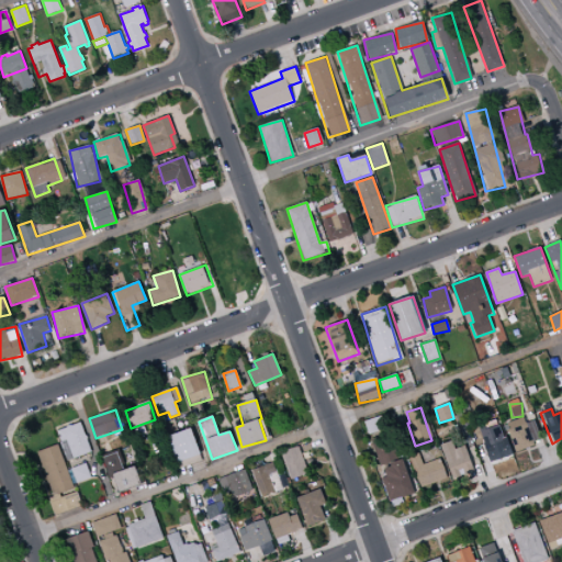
[(364,420),(368,435),(390,429),(386,416),(364,420)]
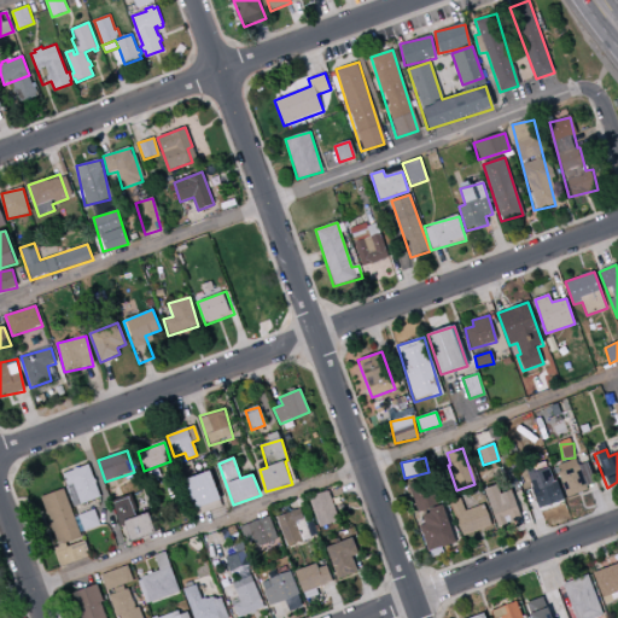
[(557,466),(566,496),(590,488),(581,458),(557,466)]
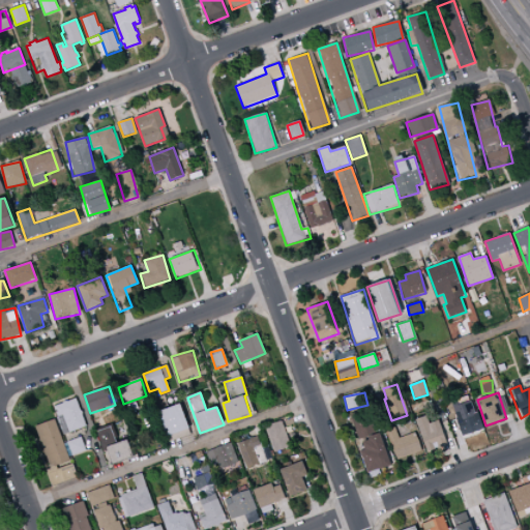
[(460,436),(480,432),(473,398),(452,402),(460,436)]
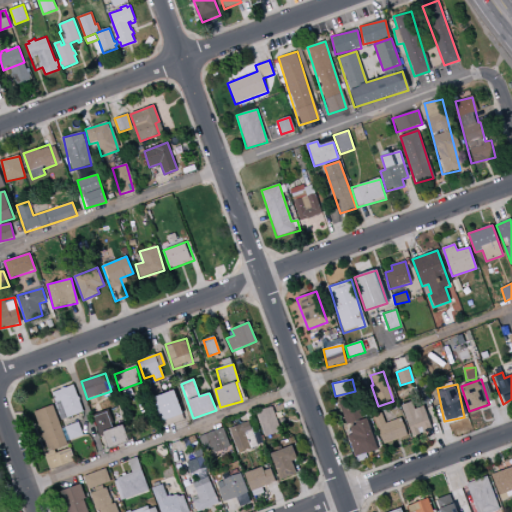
[(52,392),(60,420),(83,413),(75,385),(52,392)]
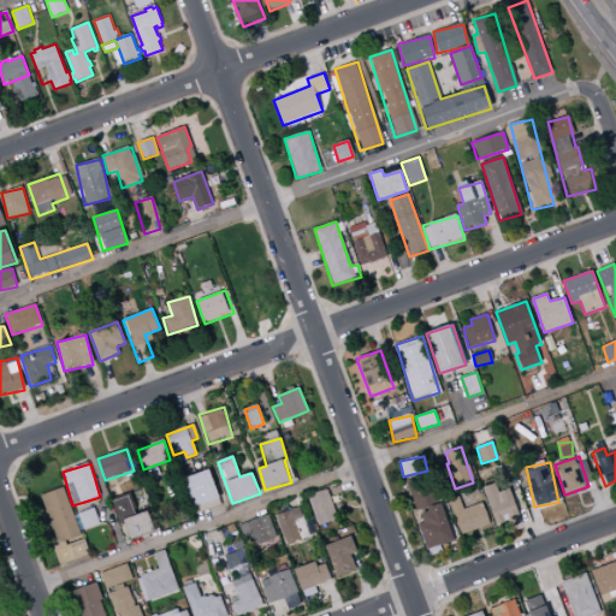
[(219,499),(209,471),(184,479),(194,508),(219,499)]
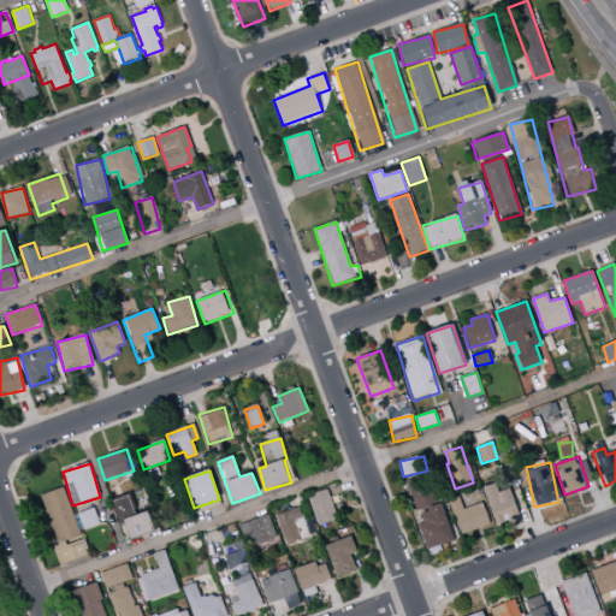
[(407,484),(415,508),(434,502),(426,477),(407,484)]
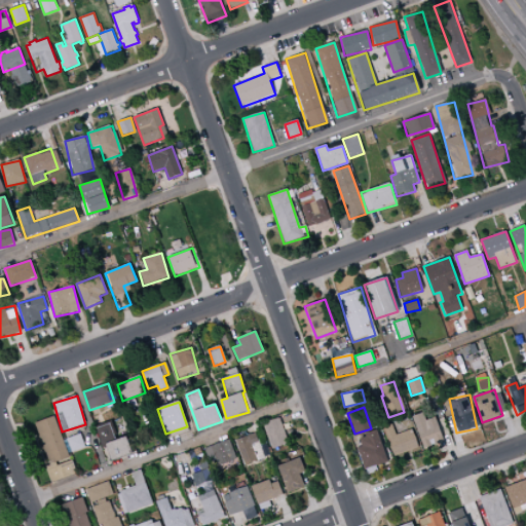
[(443,442),(436,417),(426,420),(424,413),(413,416),(422,449),(443,442)]
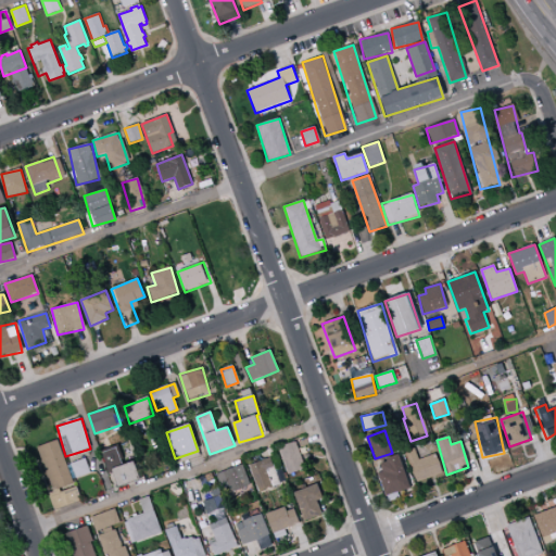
[(37,446),(50,490),(48,490),(53,510),(80,502),(75,485),(73,485),(59,440),(37,446)]
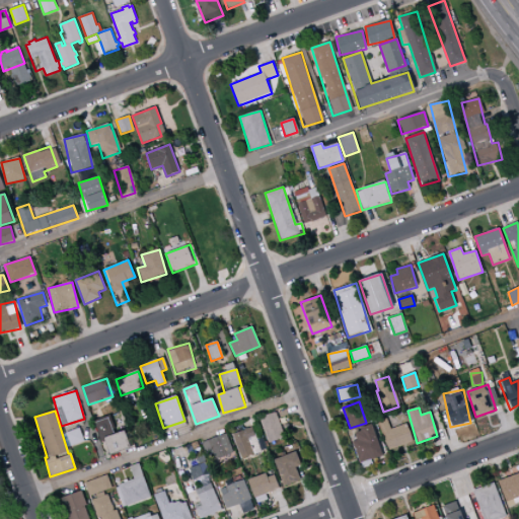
[(258,418),(268,443),(284,438),(275,413),(258,418)]
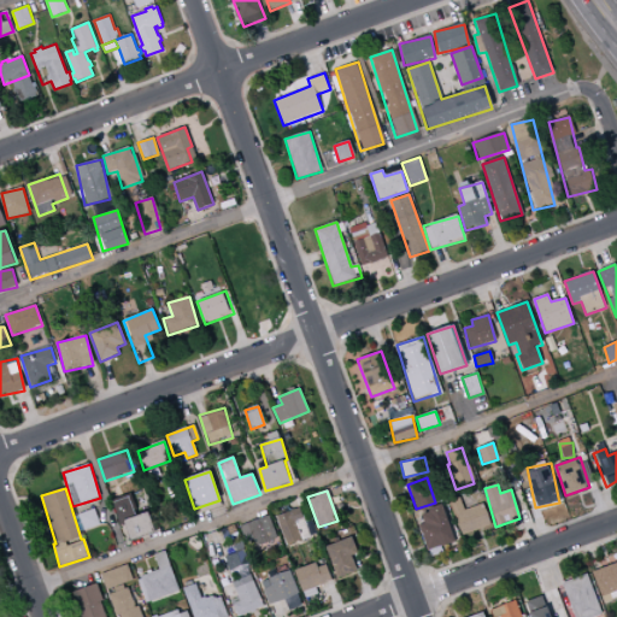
[(128,541),(156,533),(148,511),(137,516),(130,497),(115,501),(128,541)]
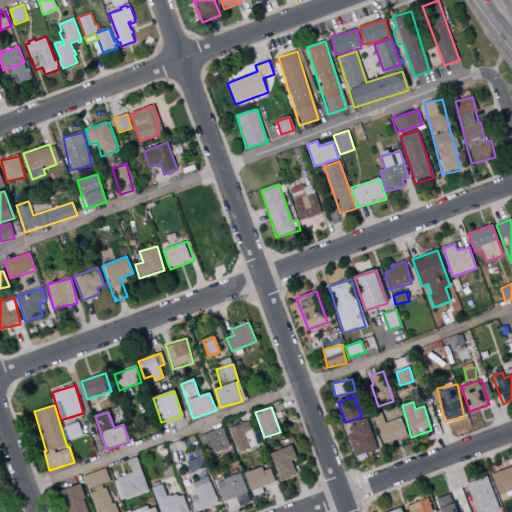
[(400,418),(385,423),(381,413),(372,416),(382,445),(407,436),(400,418)]
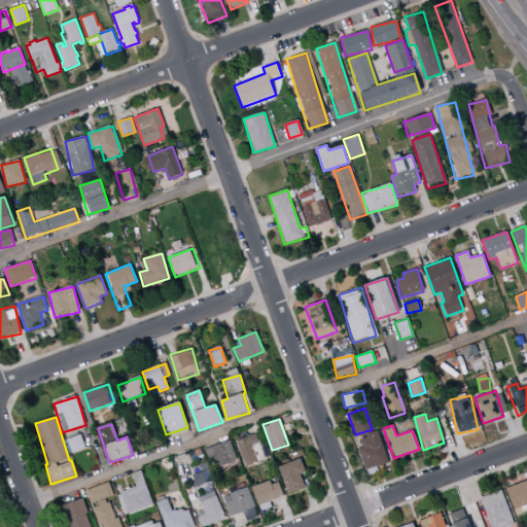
[(364,470),(388,463),(379,432),(359,437),(362,448),(358,449),(364,470)]
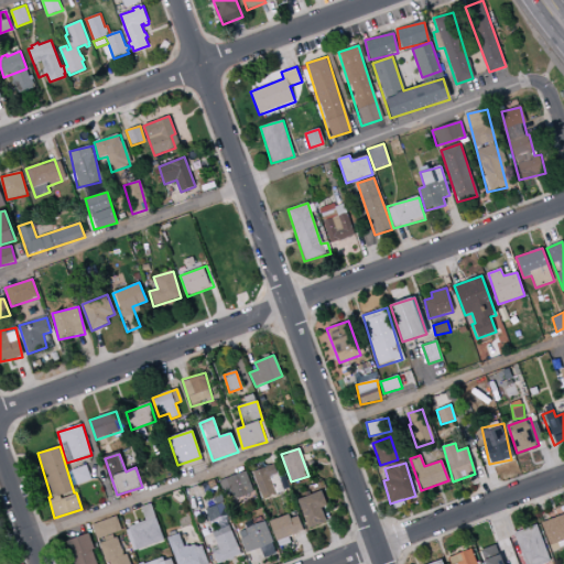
[(261,499),(283,492),(275,465),(252,472),(261,499)]
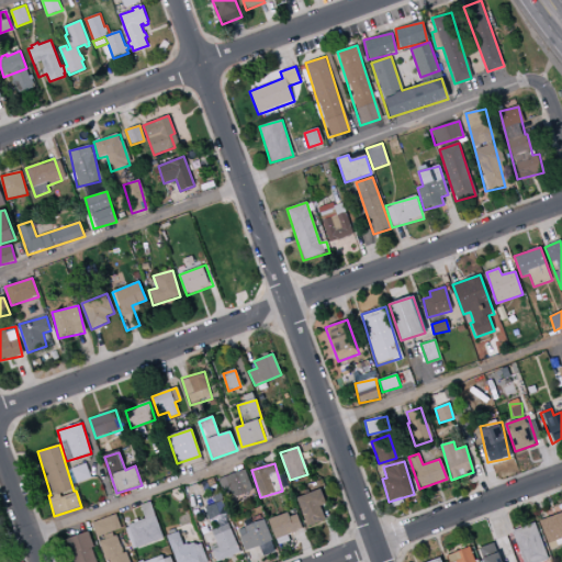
[(71,468),(75,484),(91,480),(87,464),(71,468)]
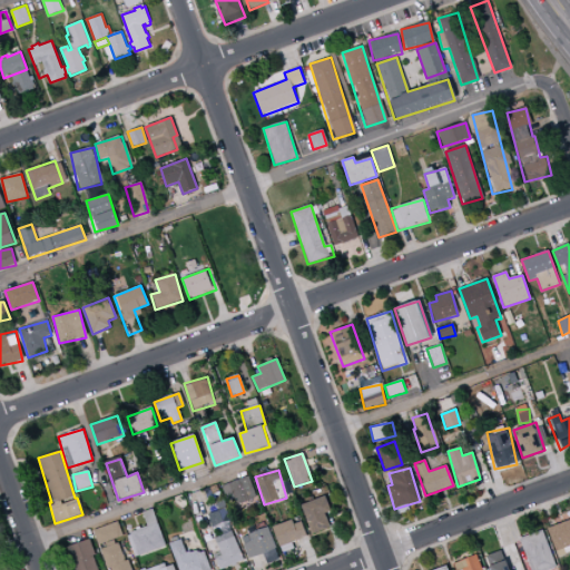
[(224,485),(232,507),(256,498),(248,475),(224,485)]
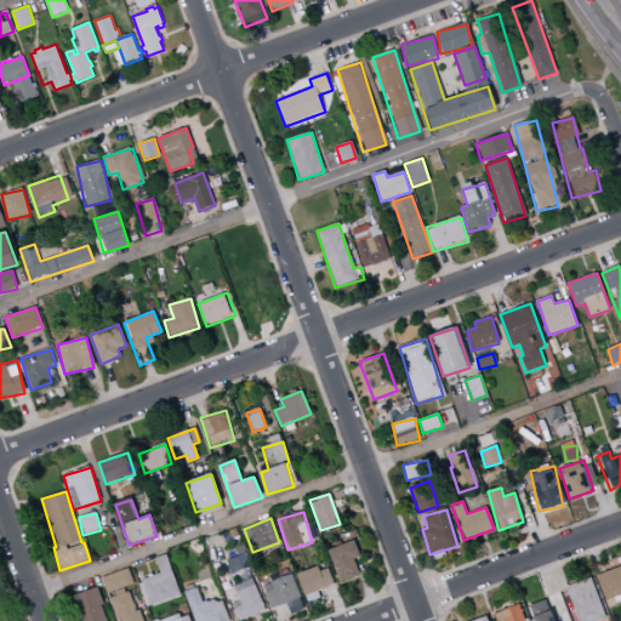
[(329,548),(337,582),(359,576),(354,559),(359,559),(355,542),(329,548)]
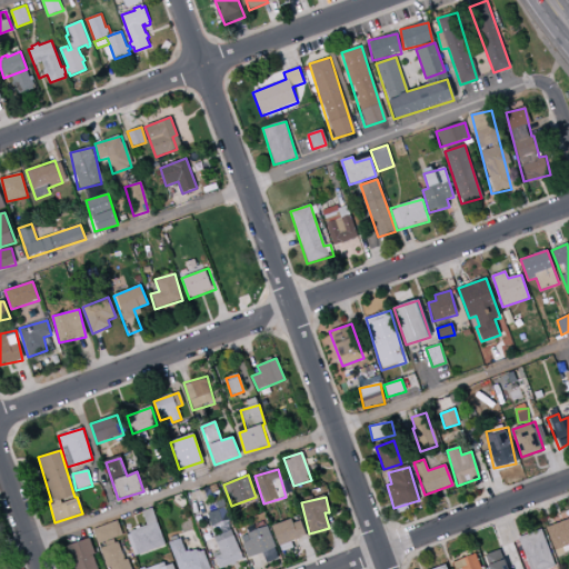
[(133,557),(166,547),(153,508),(141,511),(147,526),(127,532),(133,557)]
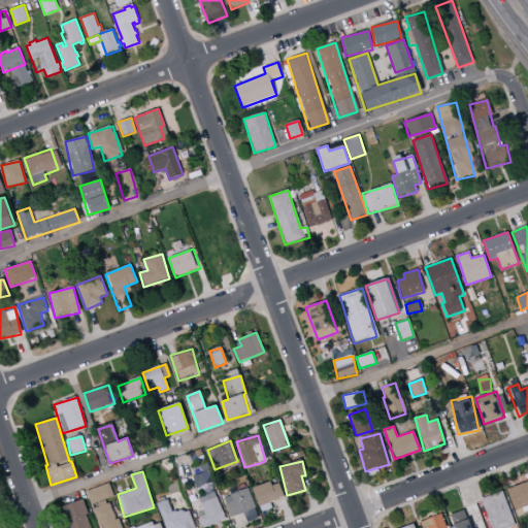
[(193,476),(196,488),(212,483),(208,471),(193,476)]
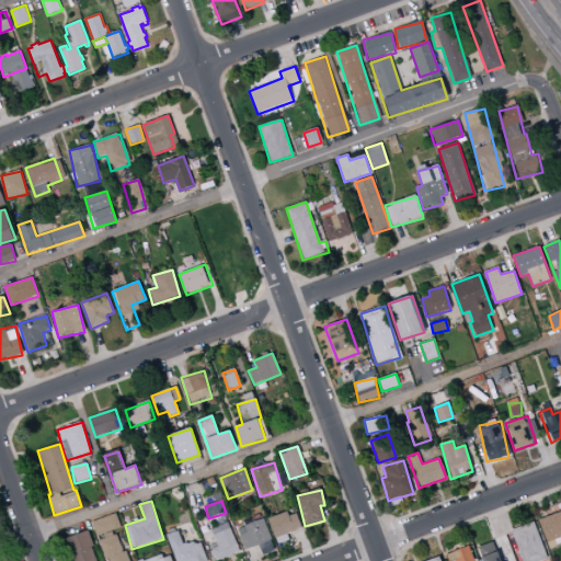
[(301,529),(296,511),(268,519),(274,538),(301,529)]
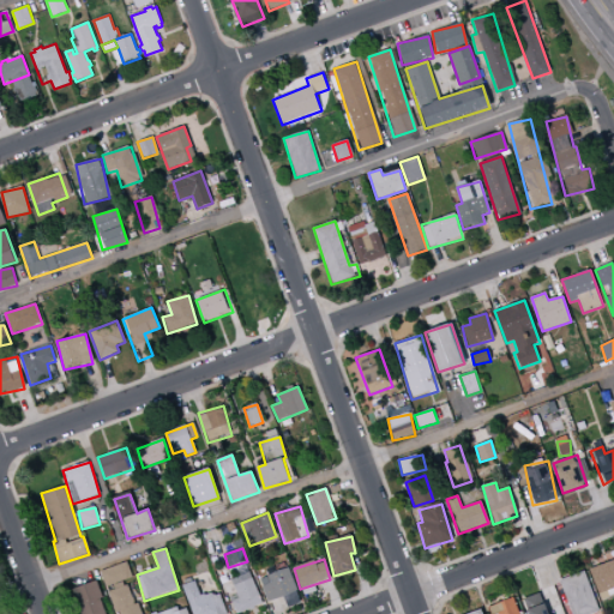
[(599,596),(613,590),(613,560),(589,569),(599,596)]
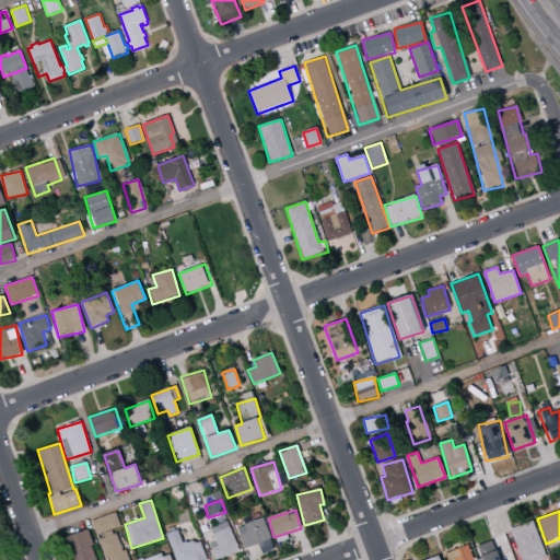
[(120,527),(115,513),(91,522),(96,536),(120,527)]
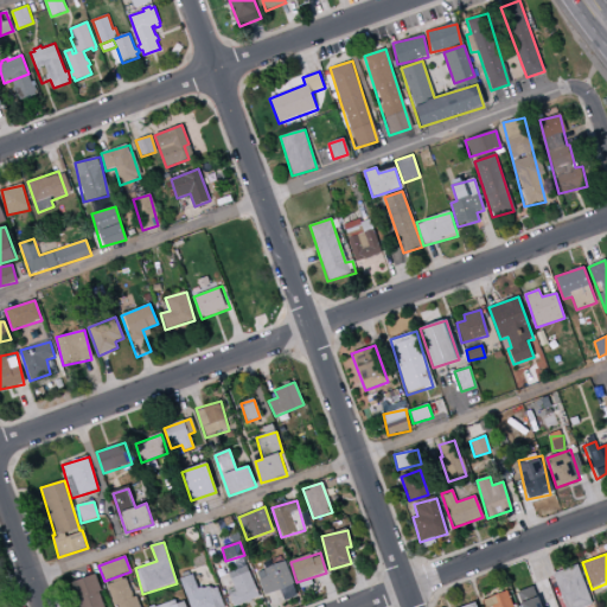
[(255,573),(264,595),(294,585),(285,561),(255,573)]
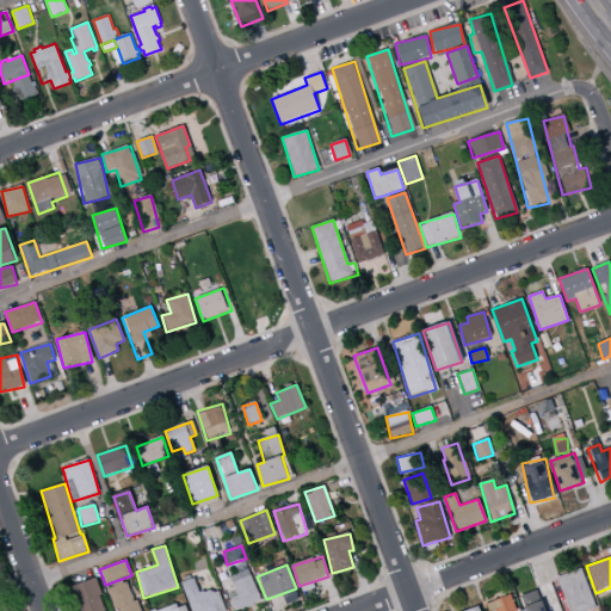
[(228,596),(235,610),(238,610),(261,600),(247,569),(229,578),(235,592),(228,596)]
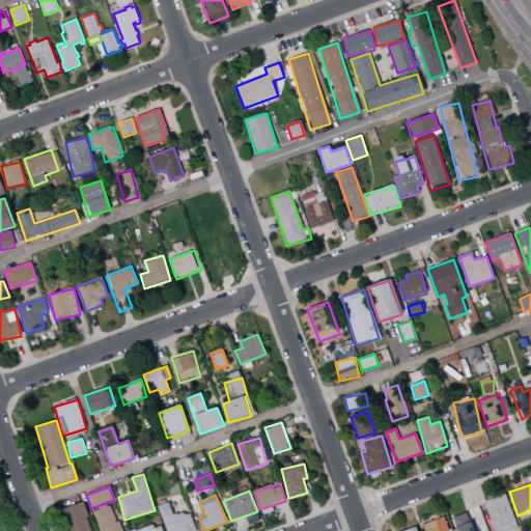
[(485,500),(492,530),(514,530),(516,530),(507,495),(485,500)]
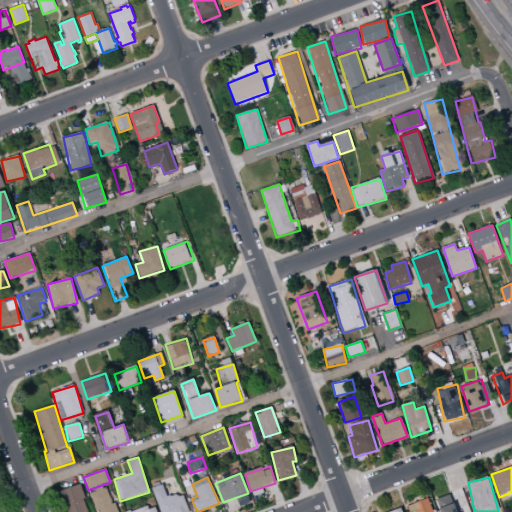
[(67,511),(88,511),(81,485),(61,491),(67,511)]
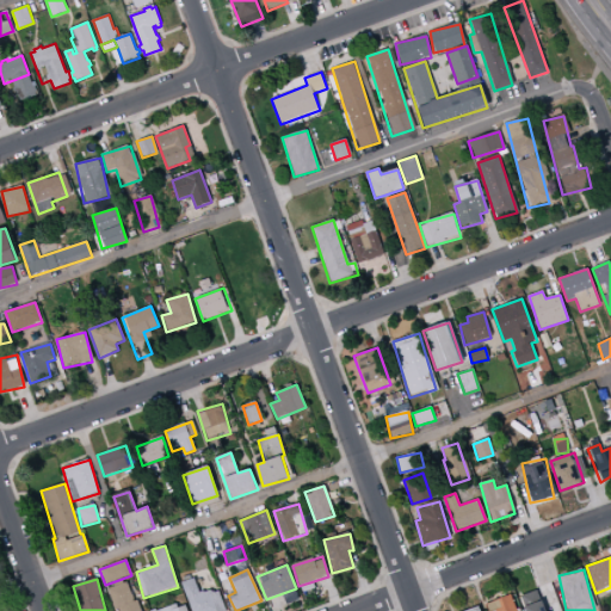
[(181,582),(191,610),(226,610),(218,588),(199,596),(195,579),(181,582)]
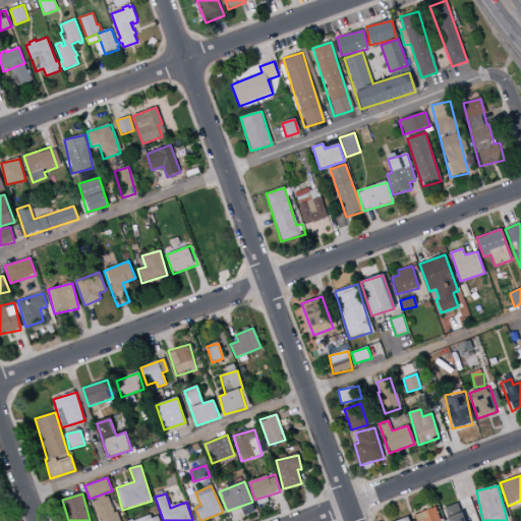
[(118,520),(111,496),(96,500),(102,520),(118,520)]
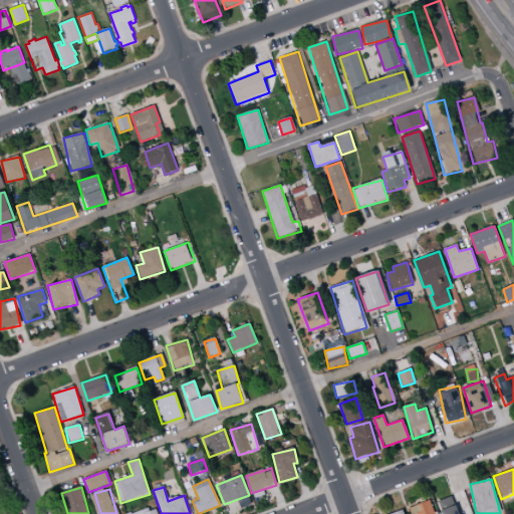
[(439,501),(442,513),(457,513),(453,497),(439,501)]
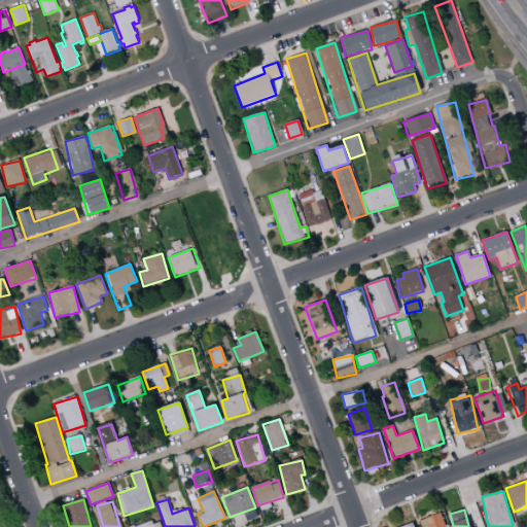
[(446,526),(443,514),(418,520),(420,526),(446,526)]
